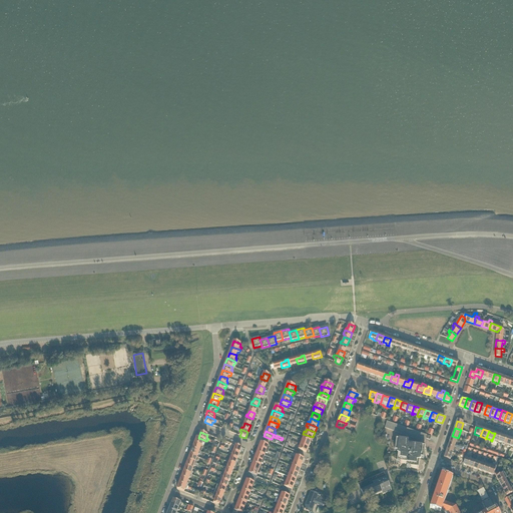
[(501,436),(498,435),(495,433),(492,440),(496,441),(495,443),(498,444),(498,442),(501,436)]
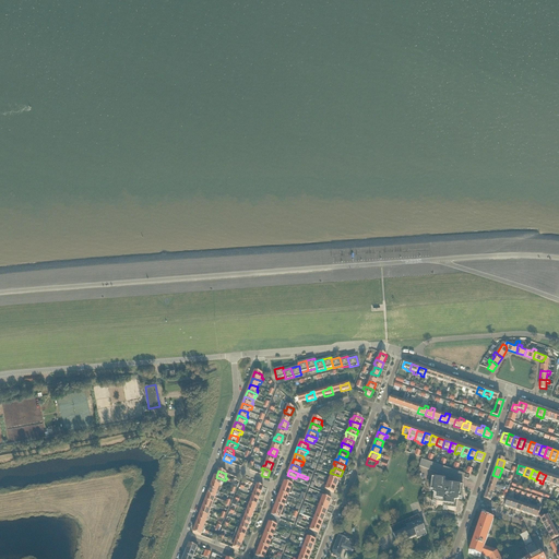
[(339,482),(341,476),(330,473),(329,475),(331,476),(330,478),(335,480),(339,482)]
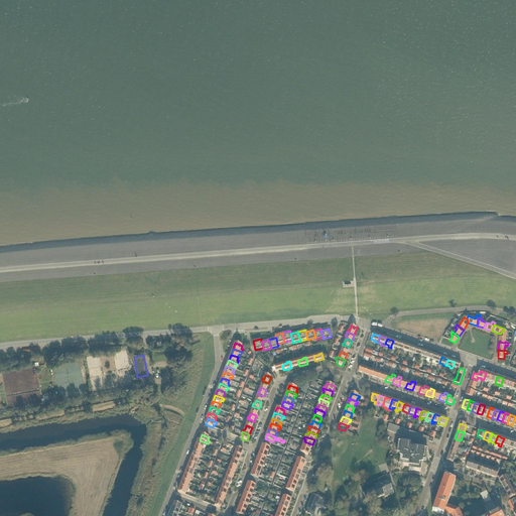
[(458,447),(461,440),(455,438),(453,445),(458,447)]
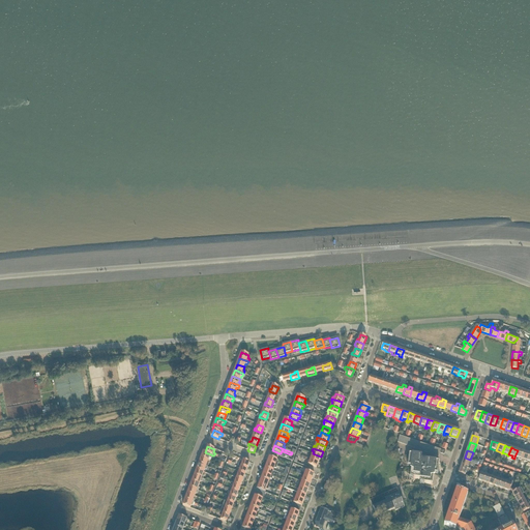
[(524,452),(521,451),(518,450),(514,457),(519,458),(518,460),(521,461),(521,459),(524,452)]
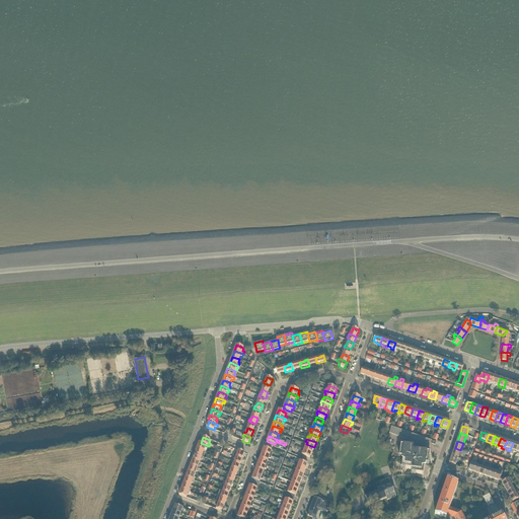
[(201,443),(200,442),(199,442),(197,448),(204,451),(206,448),(207,448),(208,446),(207,445),(201,443)]
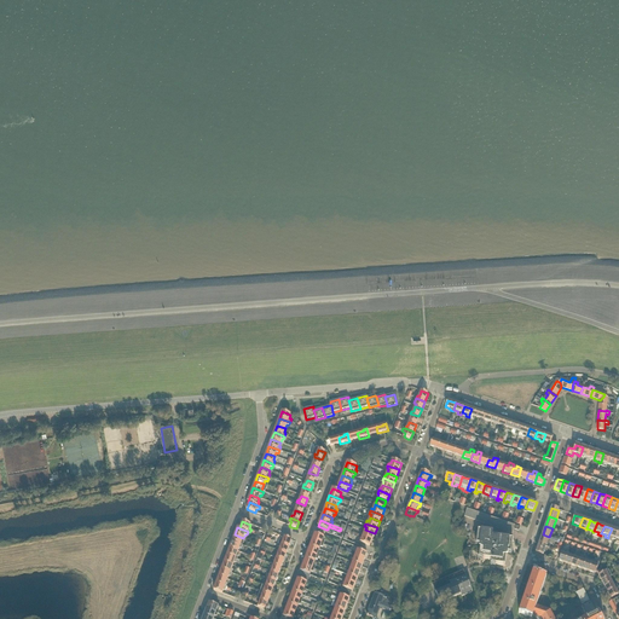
[(618,530),(615,530),(612,528),(608,536),(613,538),(613,539),(615,541),(617,538),(618,530)]
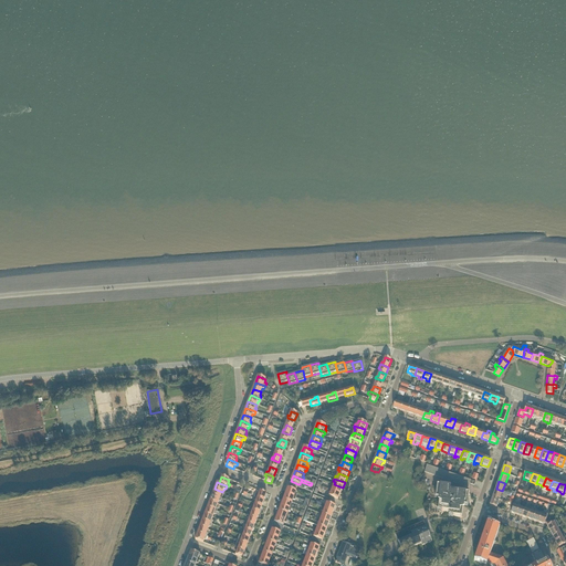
[(343,488),(339,486),(334,484),(333,488),(331,488),(329,490),(341,493),(343,488)]
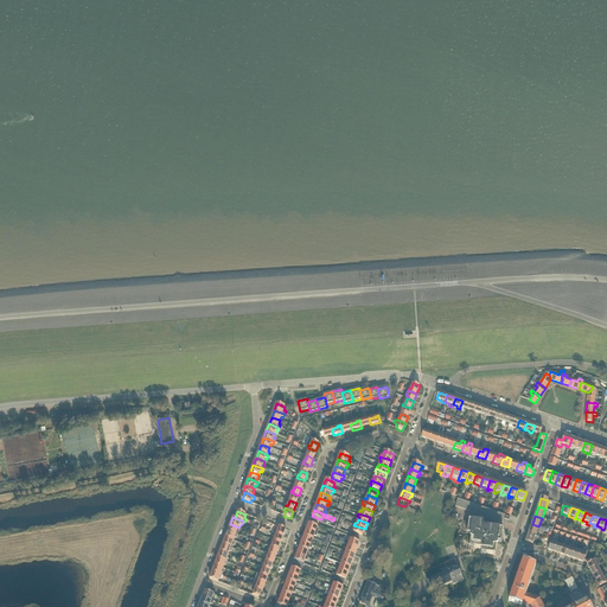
[(490,530),(485,529),(486,524),(483,523),(470,521),(468,530),(471,530),(471,535),(472,535),(471,543),(471,544),(470,548),(474,549),(474,548),(483,549),(483,550),(486,551),(486,554),(496,555),(497,542),(498,543),(498,538),(502,538),(503,530),(490,528),(490,530)]
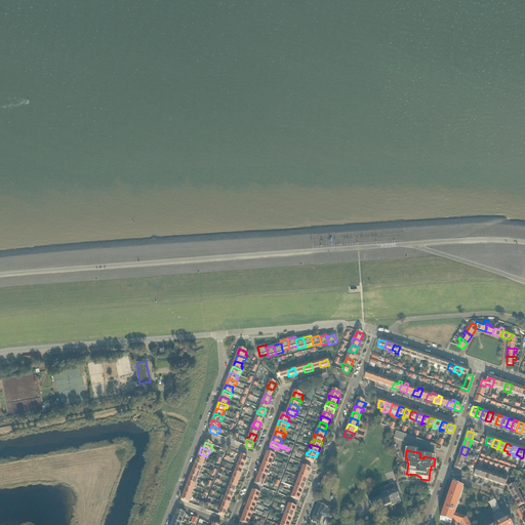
[(274,458),(275,455),(267,452),(265,458),(275,462),(276,459),(274,458)]
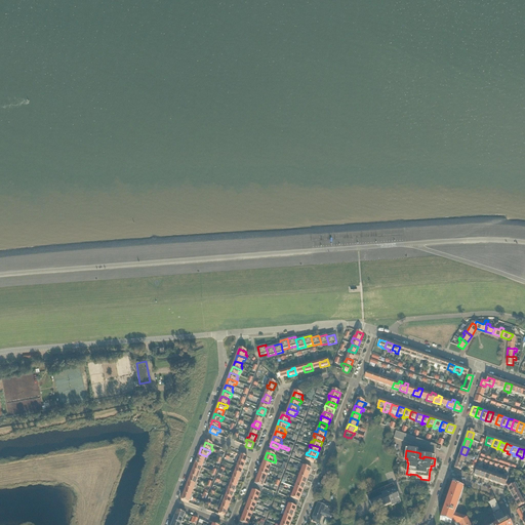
[(205,459),(206,456),(199,453),(197,459),(206,462),(207,459),(205,459)]
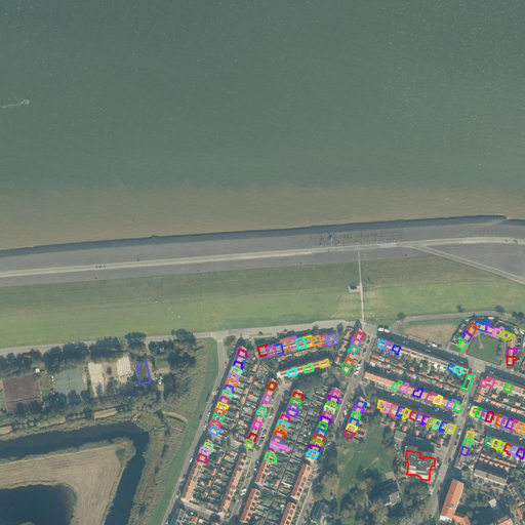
[(463,463),(466,455),(460,453),(457,461),(463,463)]
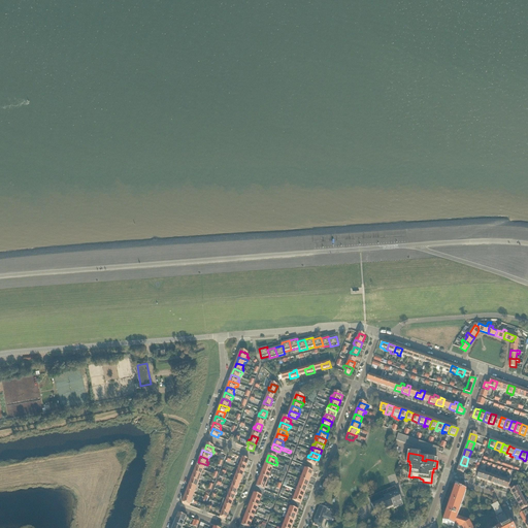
[(316,466),(318,460),(307,457),(307,459),(308,460),(307,463),(316,466)]
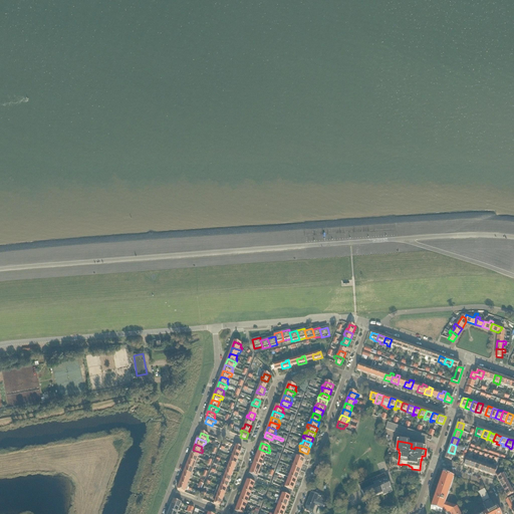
[(240,455),(242,449),(236,446),(235,450),(234,449),(233,452),(240,455)]
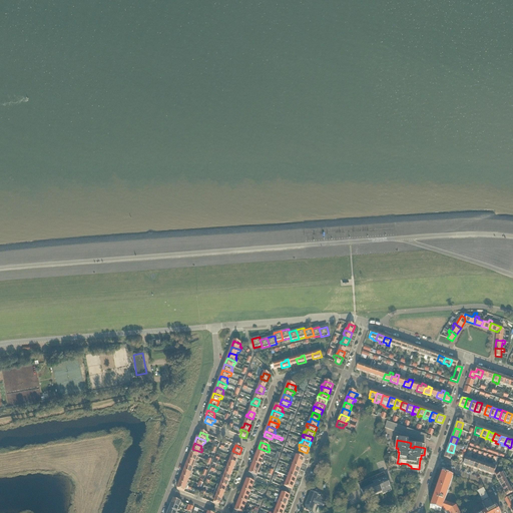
[(268,454),(269,452),(259,448),(257,453),(265,456),(266,454),(268,454)]
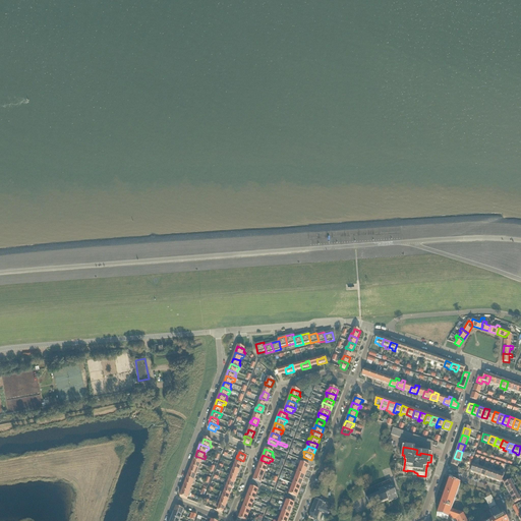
[(204,462),(205,459),(195,456),(193,462),(200,464),(201,461),(204,462)]
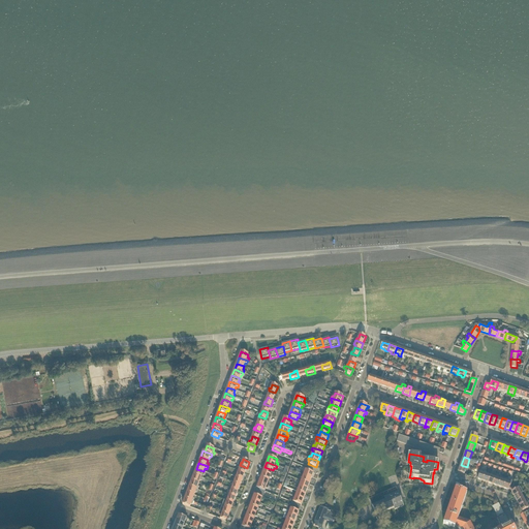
[(245,473),(247,468),(240,465),(239,468),(240,468),(239,471),(245,473)]
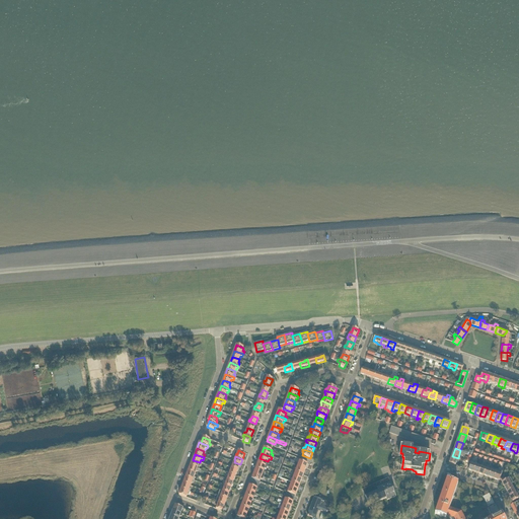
[(455,465),(458,458),(452,456),(449,463),(455,465)]
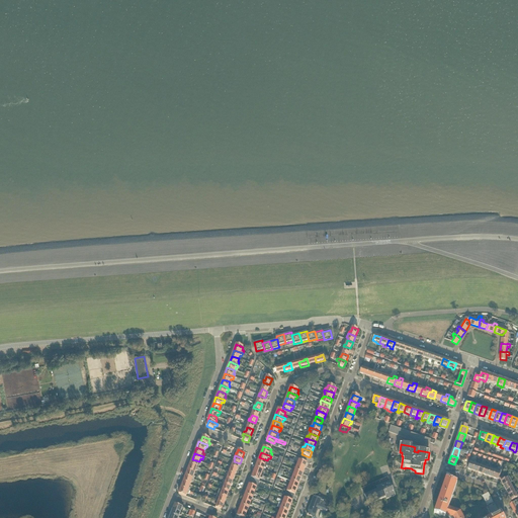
[(266,462),(267,460),(259,457),(257,462),(267,466),(268,463),(266,462)]
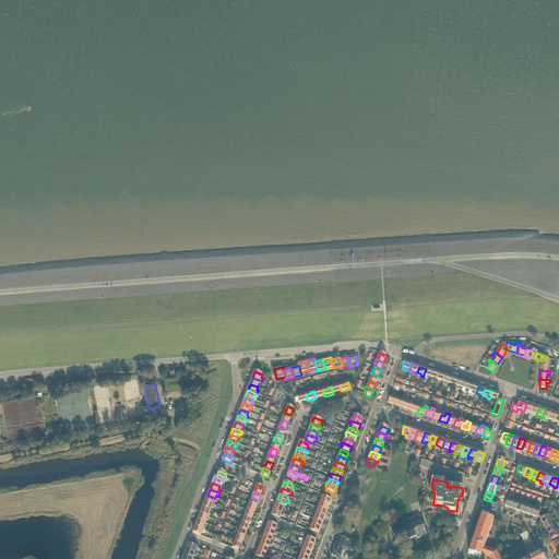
[(214,501),(215,498),(207,496),(205,501),(214,506),(215,502),(214,501)]
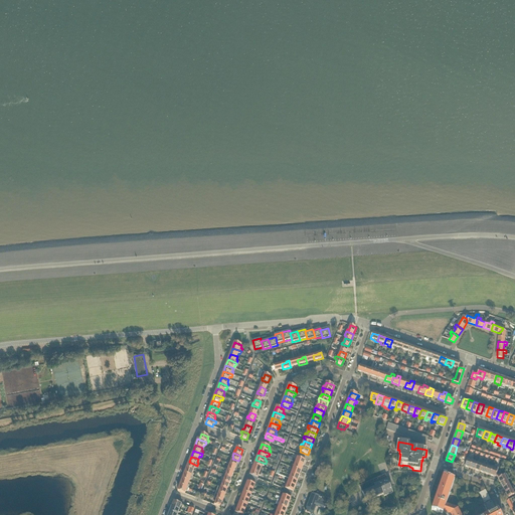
[(303,466),(305,461),(298,458),(297,461),(295,460),(294,463),(303,466)]
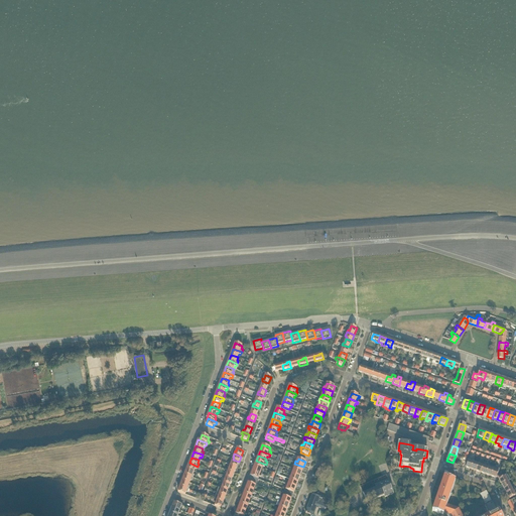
[(472,470),(474,463),(475,461),(469,459),(466,468),(472,470)]
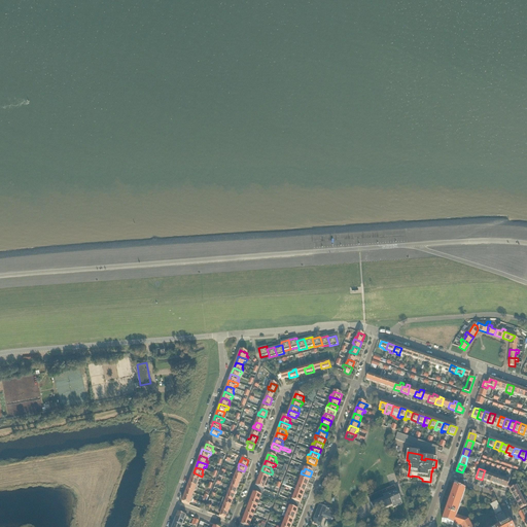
[(242,478),(244,471),(238,469),(237,472),(235,472),(234,475),(242,478)]
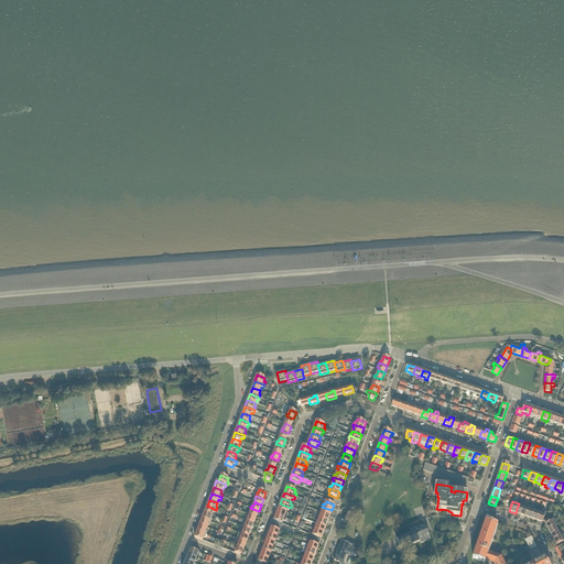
[(291,508),(280,503),(278,509),(286,512),(288,510),(290,511),(291,508)]
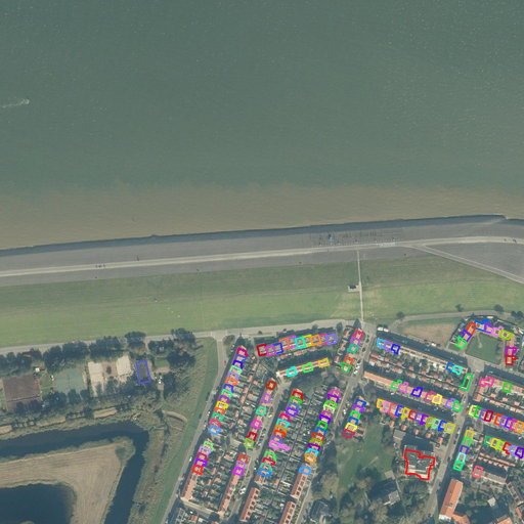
[(200,476),(201,474),(192,470),(189,476),(198,479),(199,476),(200,476)]
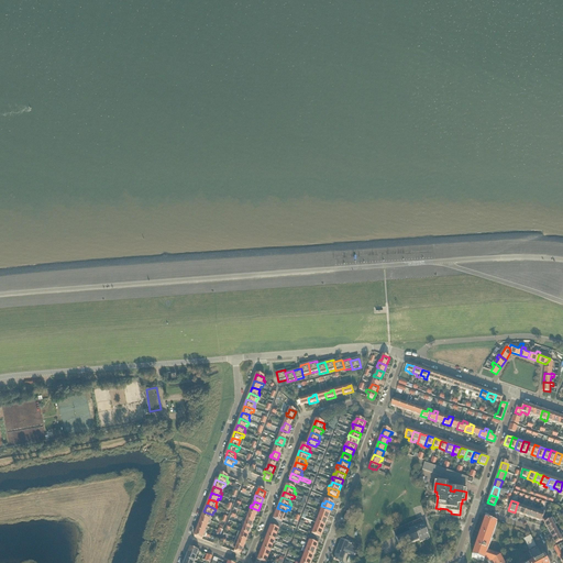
[(329,515),(331,509),(321,506),(320,509),(321,509),(320,511),(329,515)]
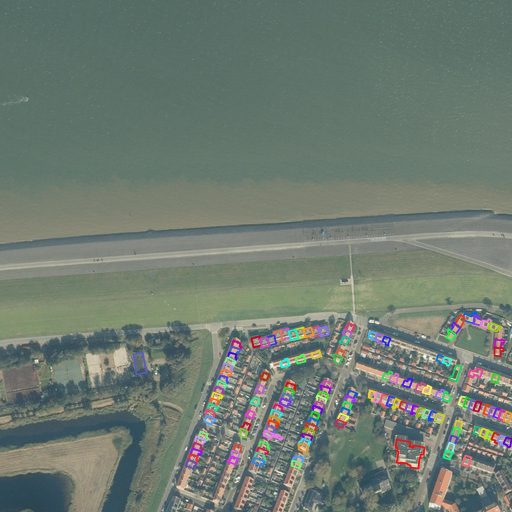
[(232,470),(235,464),(227,461),(226,464),(228,465),(226,468),(232,470)]
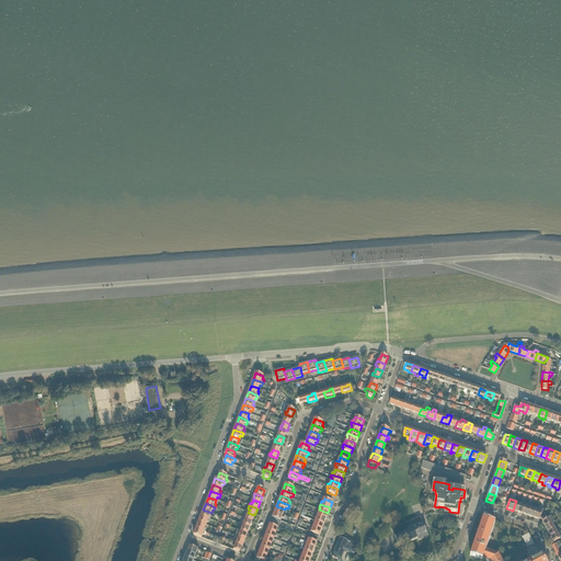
[(529,516),(533,506),(527,505),(524,514),(529,516)]
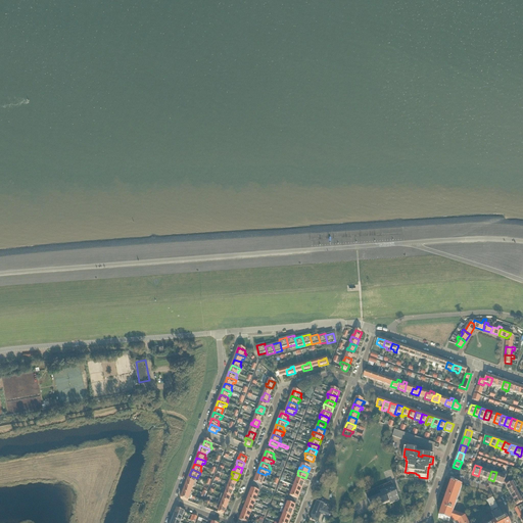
[(265,478),(266,475),(257,472),(255,477),(266,481),(267,478),(265,478)]
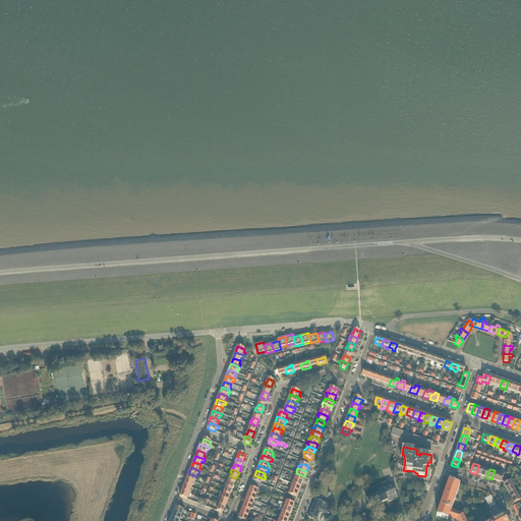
[(502,482),(503,479),(505,474),(500,472),(497,481),(501,482),(502,482)]
